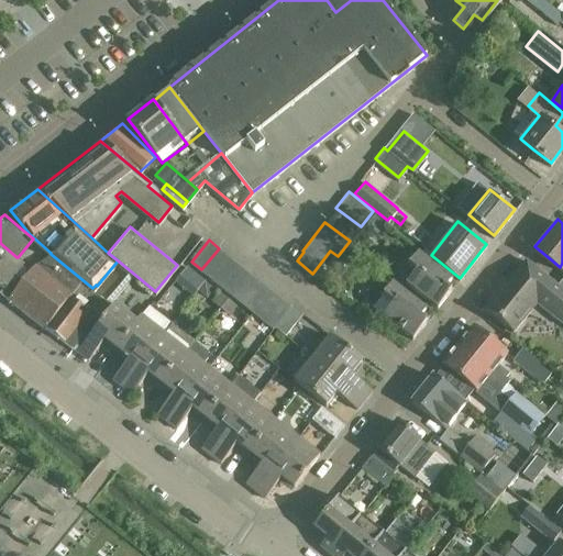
[(0,282),(3,286),(0,289),(0,290),(6,295),(11,287),(6,282),(23,262),(18,257),(17,257),(0,243),(0,282)]
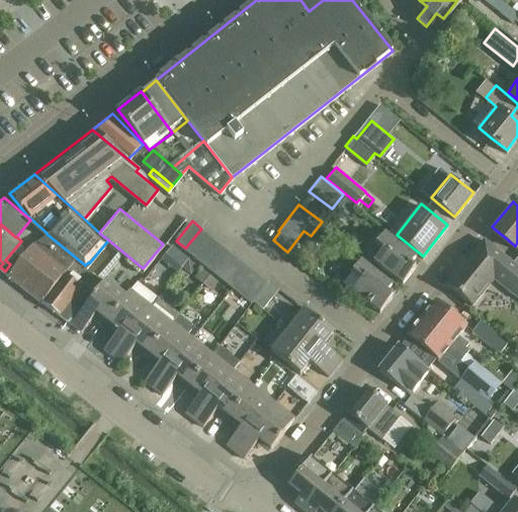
[(193,254),(209,235),(201,229),(185,248),(193,254)]
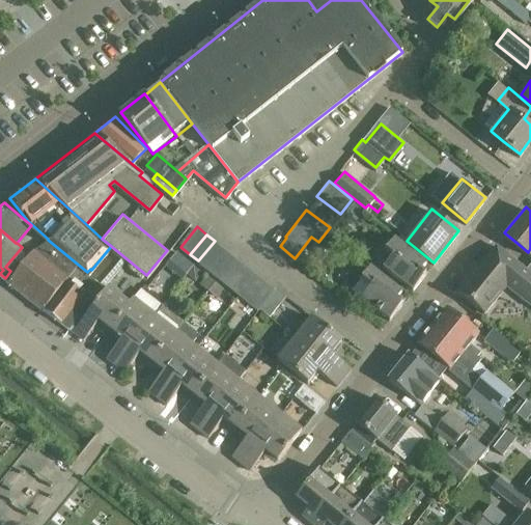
[(426,261),(394,237),(385,248),(392,254),(384,265),(413,288),(425,272),(421,269),(426,261)]
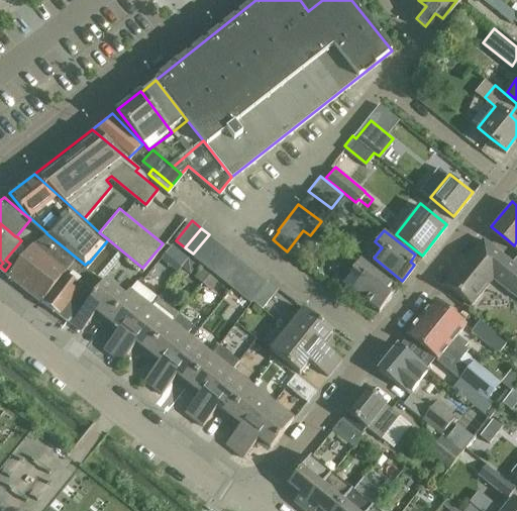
[(67,318),(100,277),(85,265),(46,233),(36,245),(31,241),(20,258),(8,273),(67,318)]
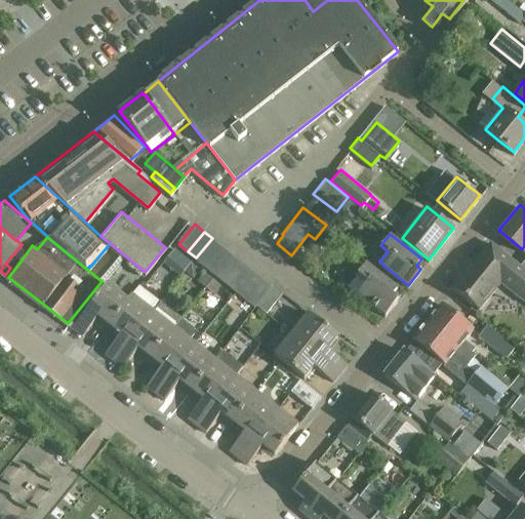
[(204,265),(220,244),(212,238),(196,257),(204,265)]
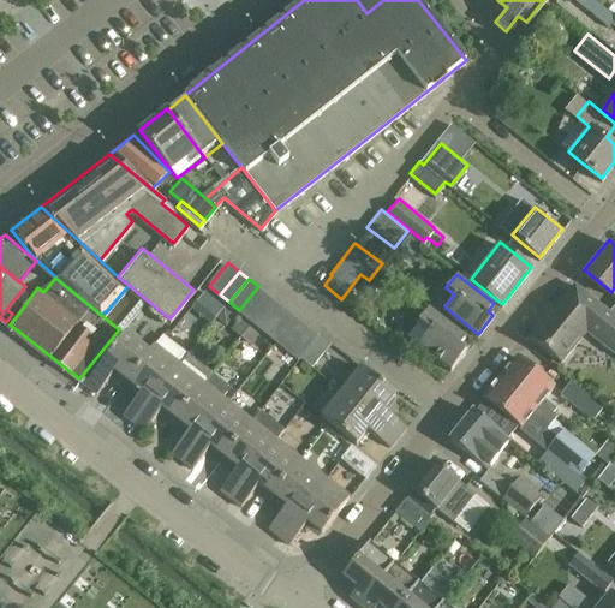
[(531,335),(549,351),(556,357),(573,337),(567,332),(575,321),(614,353),(614,314),(574,281),(531,335)]
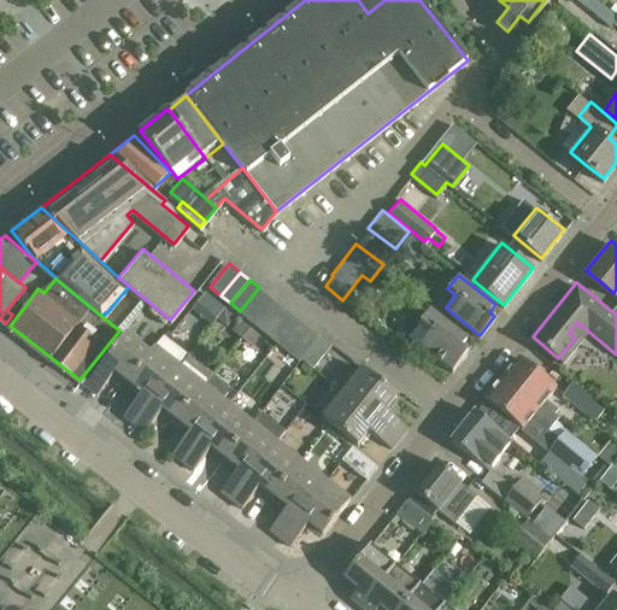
[(259,287),(240,311),(251,320),(270,295),(259,287)]
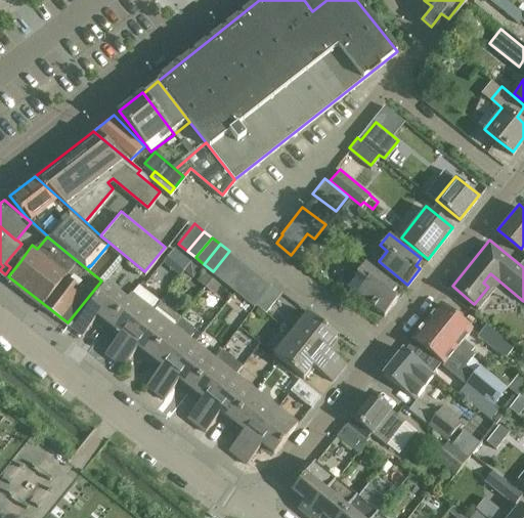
[(174,246),(167,254),(184,268),(191,260),(174,246)]
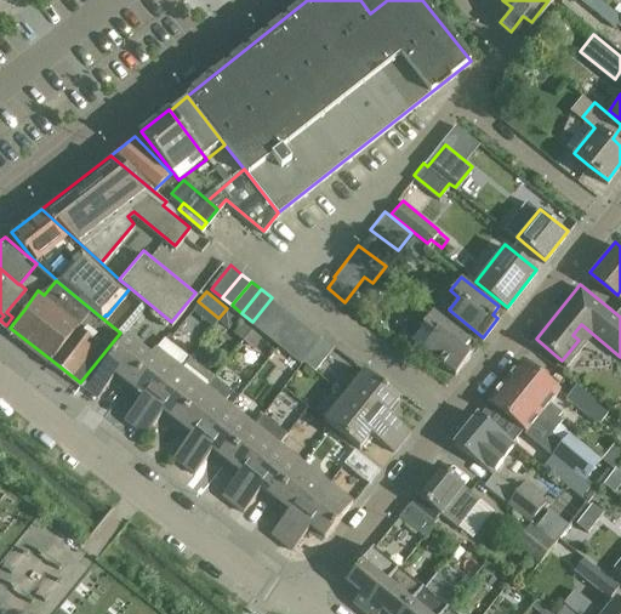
[(272,297),(252,322),(262,329),(280,305),(272,297)]
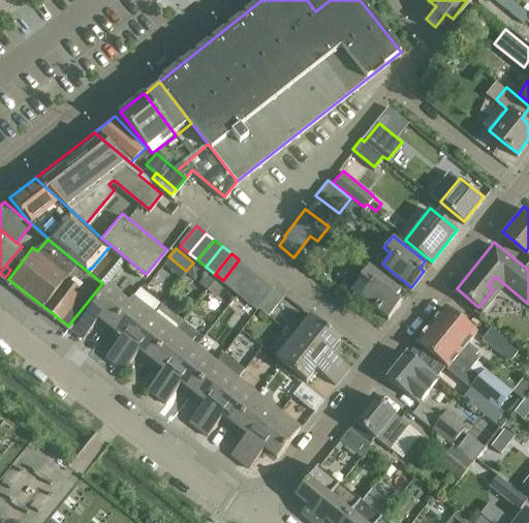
[(239,259),(223,280),(231,287),(248,267),(239,259)]
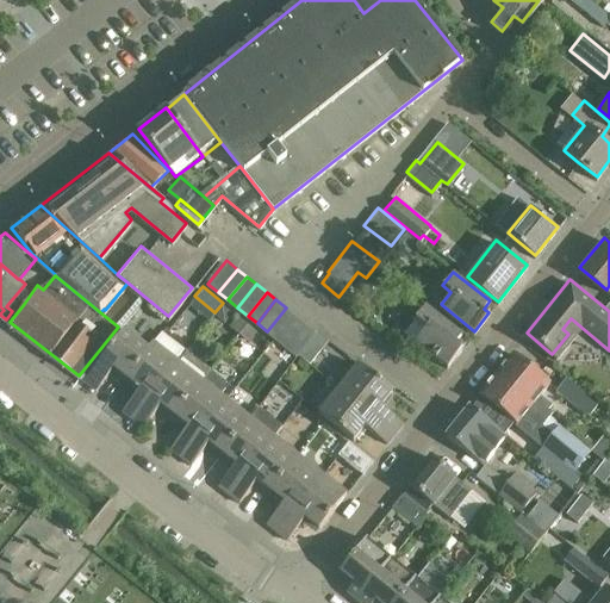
[(462,334),(425,304),(405,330),(447,365),(461,347),(455,342),(462,334)]
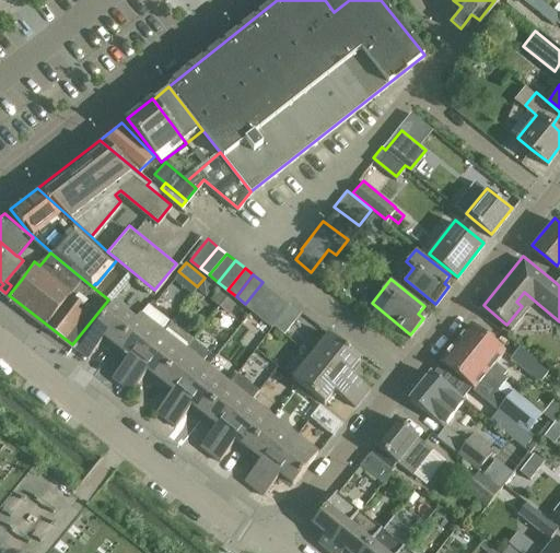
[(263,282),(245,304),(254,310),(270,289),(263,282)]
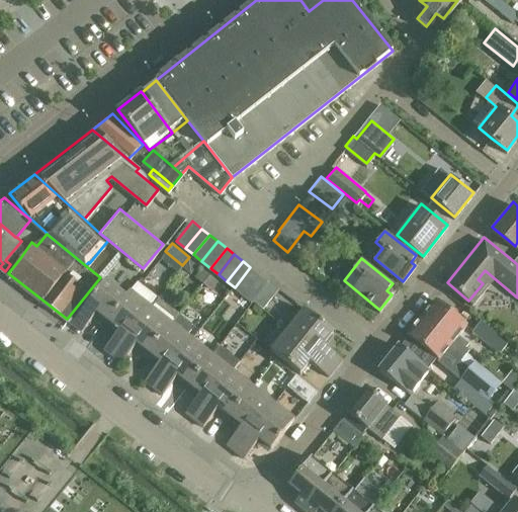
[(200,266),(193,274),(202,281),(209,272),(200,266)]
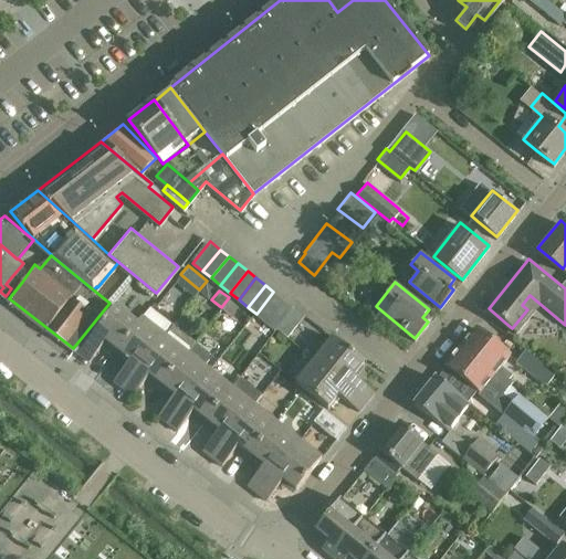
[(273,292),(257,314),(265,322),(283,299),(273,292)]
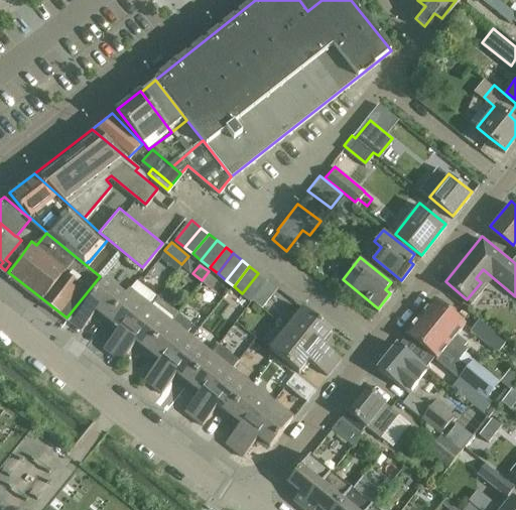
[(210,271),(202,279),(210,286),(217,278),(210,271)]
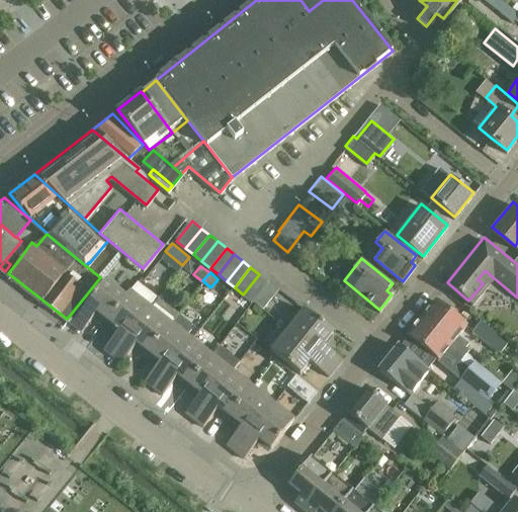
[(259,274),(243,294),(251,301),(252,299),(266,280),(259,274)]
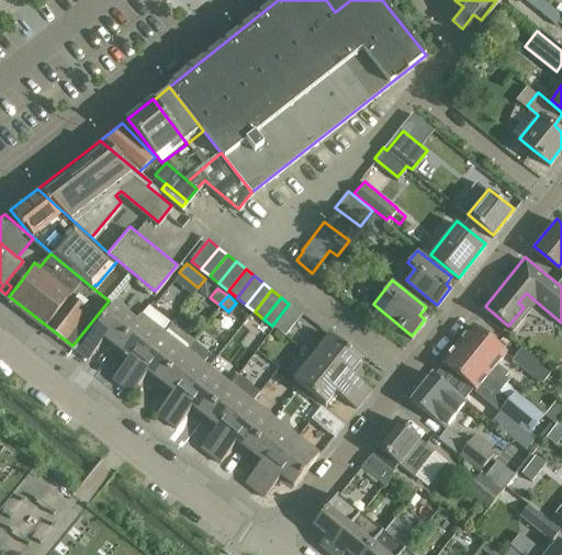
[(104,336),(115,344),(136,318),(114,301),(77,348),(88,357),(104,336)]
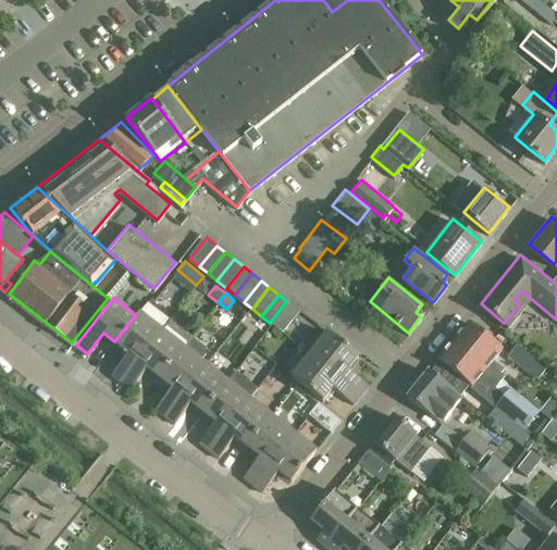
[(111,372),(122,380),(171,317),(147,299),(135,315),(114,341),(127,351),(111,372)]
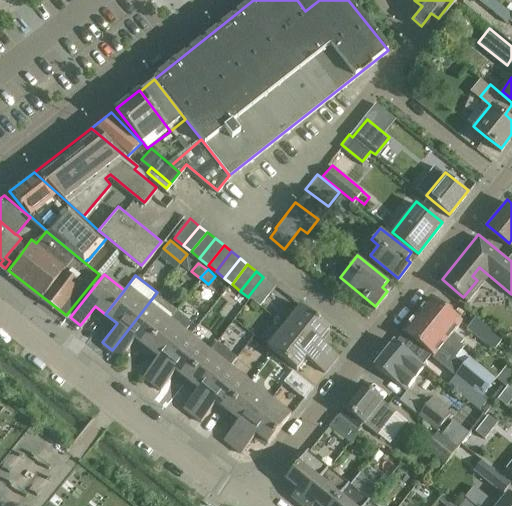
[(249,295),(259,303),(275,283),(265,275),(263,277),(249,295)]
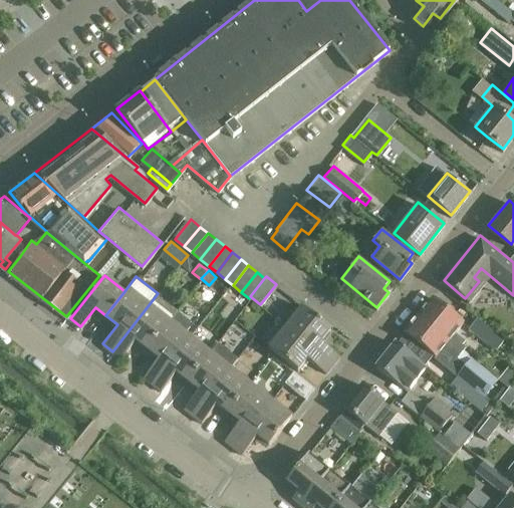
[(158,293),(112,351),(120,357),(136,338),(147,347),(178,308),(158,293)]
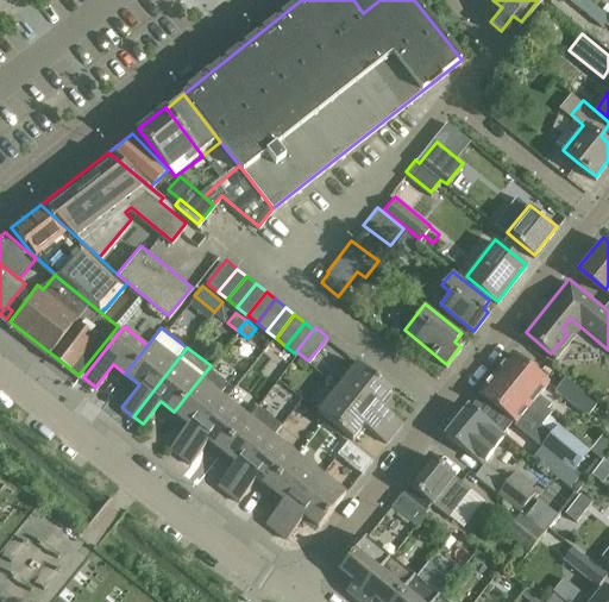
[(548,380),(531,365),(512,350),(496,369),(548,412),(552,408),(547,405),(551,401),(539,392),(548,380)]
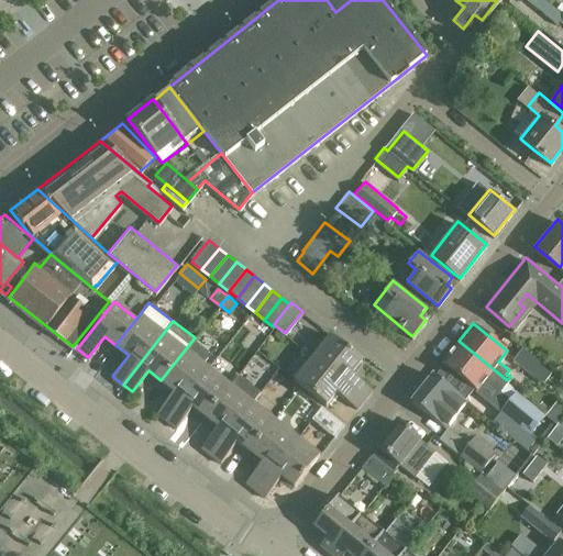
[(330,333),(312,355),(364,397),(372,387),(351,370),(362,358),(330,333)]
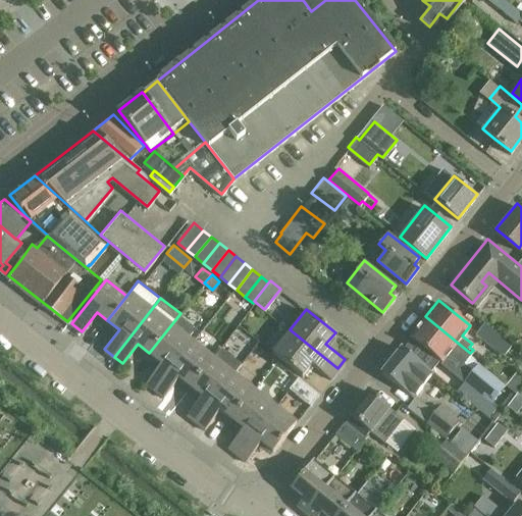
[(180,313),(149,353),(161,362),(146,381),(155,389),(193,340),(188,334),(193,329),(193,323),(180,313)]
